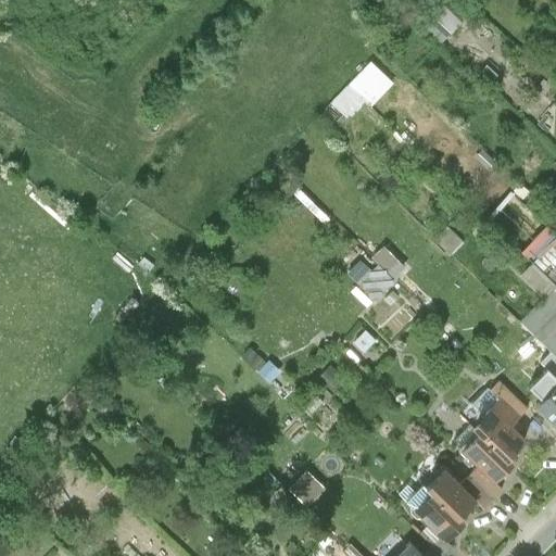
[(419,23),(440,43),(450,34),(428,13),(419,23)]
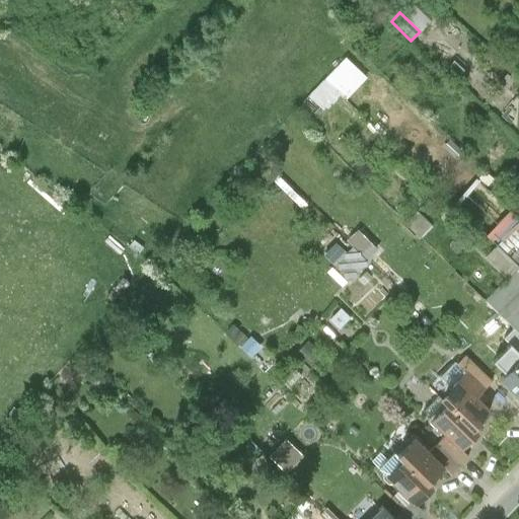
[(347,55),(326,76),(342,90),(349,97),(369,76),(347,55)]
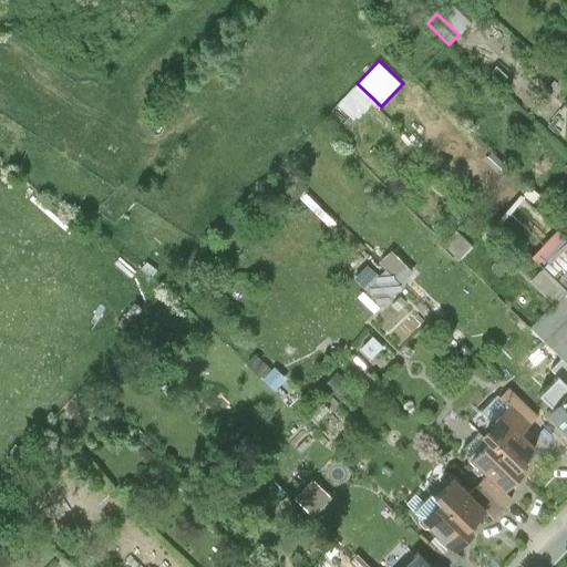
[(506,78),(495,66),(487,75),(498,86),(506,78)]
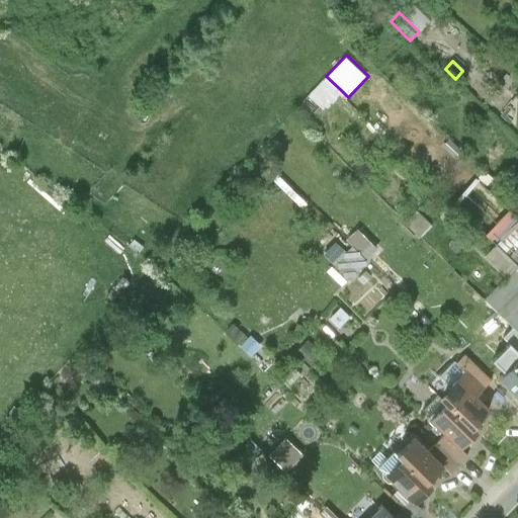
[(319,114),(341,90),(326,76),(304,100),(319,114)]
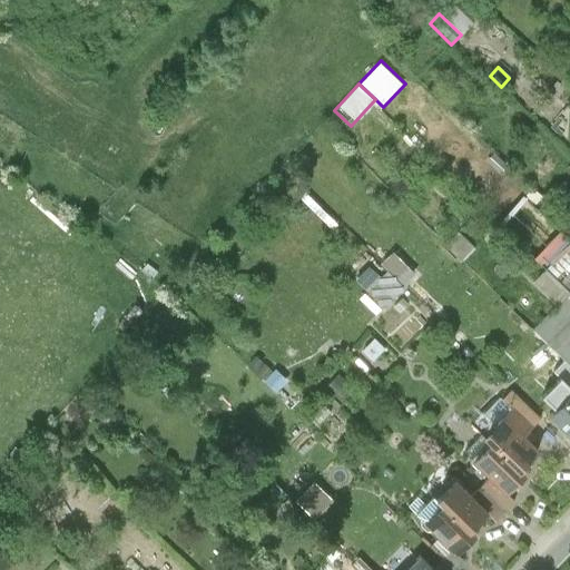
[(514,239),(539,216),(517,193),(492,217),(514,239)]
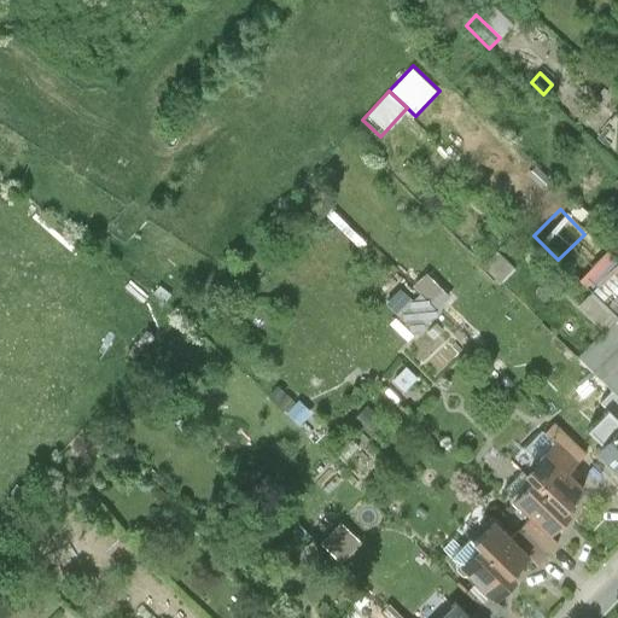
[(617,268),(617,267),(592,292),(617,318),(617,268)]
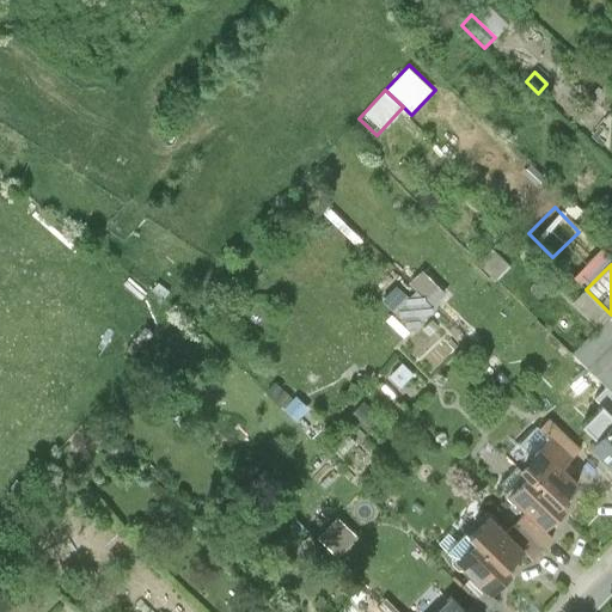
[(611,314),(586,289),(573,304),(598,328),(611,314)]
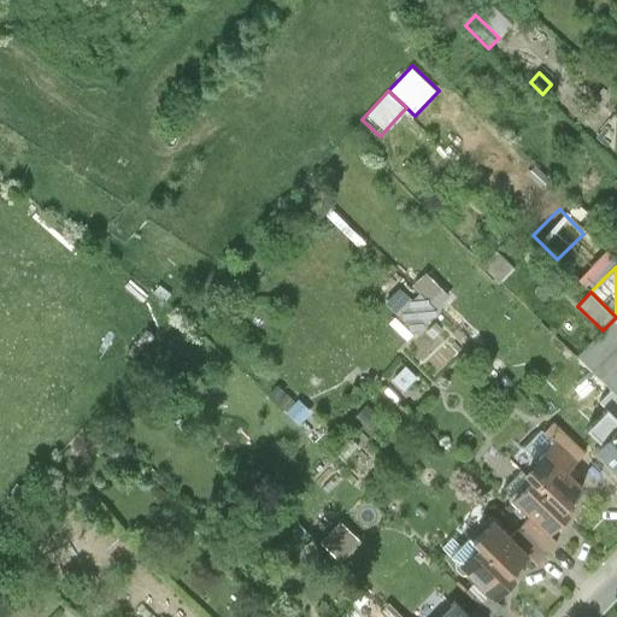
[(438,311),(421,295),(399,316),(416,333),(438,311)]
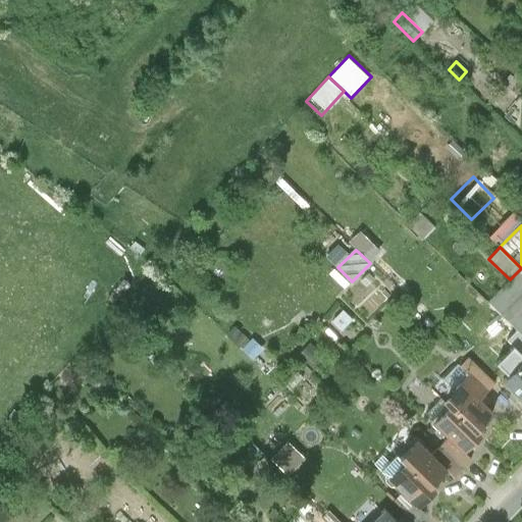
[(510,279),(487,303),(516,330),(521,336),(521,268),(510,279)]
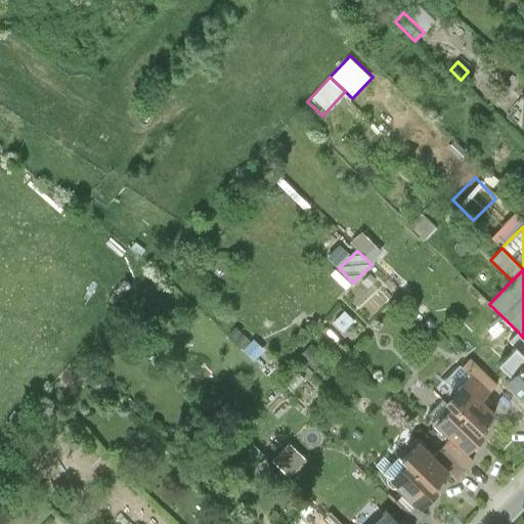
[(523,338),(518,332),(508,342),(523,357),(523,338)]
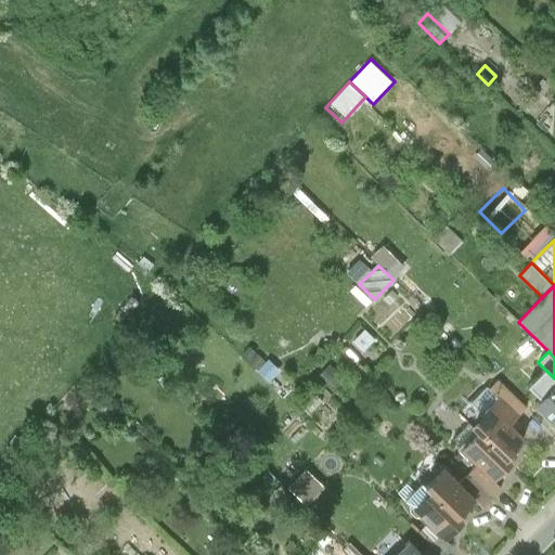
[(527,408),(498,378),(489,388),(501,399),(518,416),(527,408)]
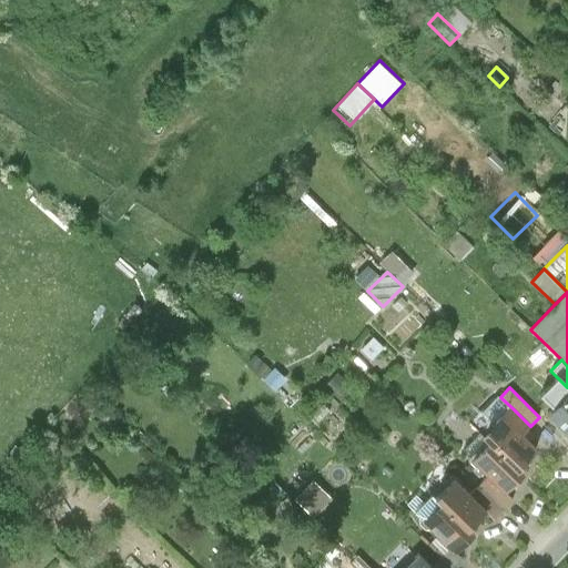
[(486,435),(490,440),(517,467),(536,448),(521,435),(530,426),(513,408),(486,435)]
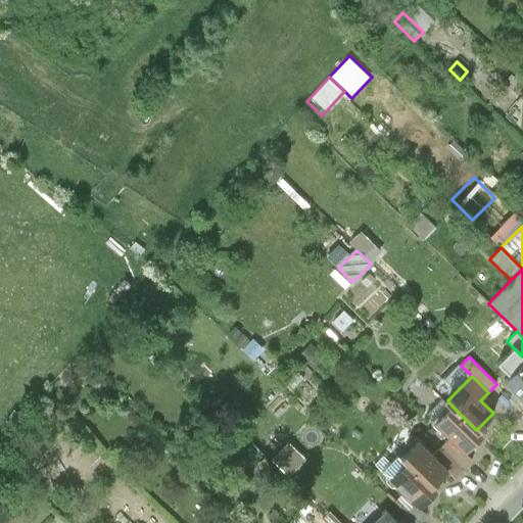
[(522,412),(522,384),(518,380),(505,393),(522,412)]
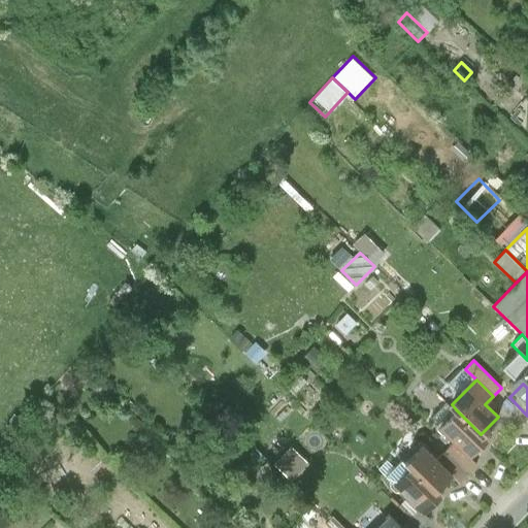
[(485,438),(481,434),(456,409),(439,426),(455,442),(468,455),(485,438)]
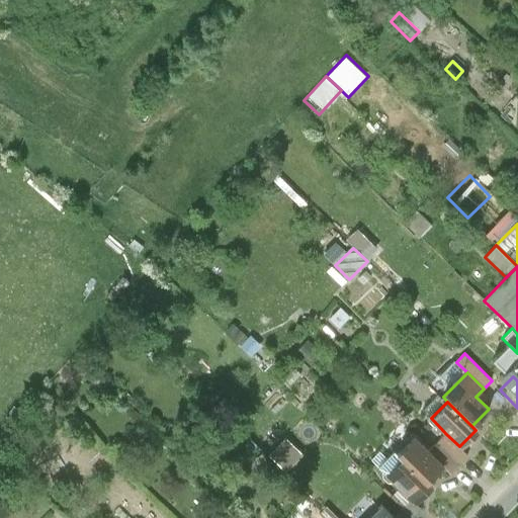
[(468,455),(459,446),(446,434),(428,451),(441,464),(450,473),(468,455)]
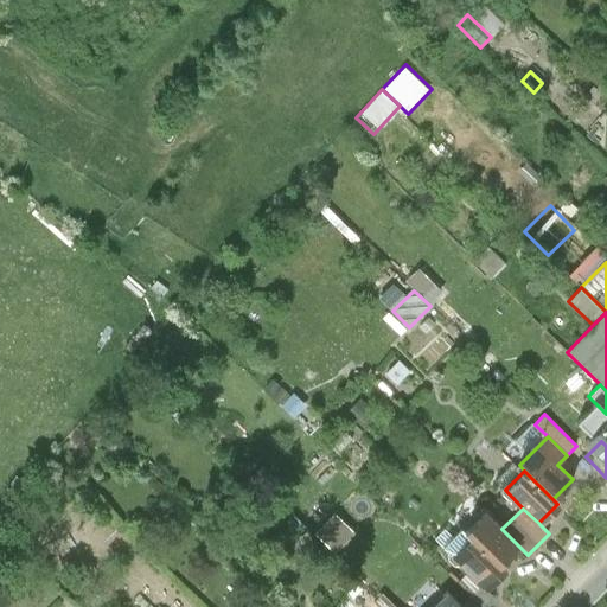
[(464,530),(470,536),(498,564),(517,544),(502,529),(484,511),(464,530)]
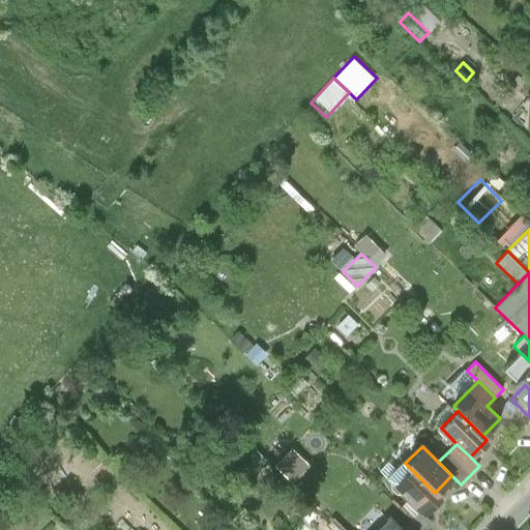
[(440,498),(435,493),(410,468),(394,484),(409,498),(424,514),(440,498)]
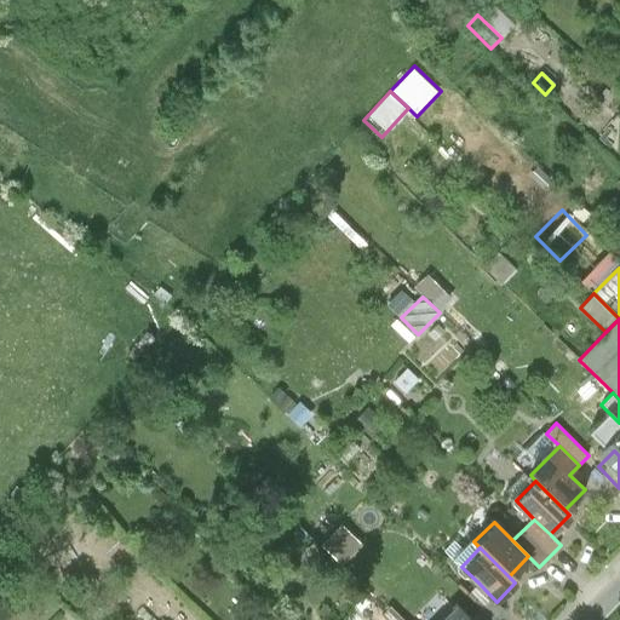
[(478,583),(468,593),(482,606),(495,619),(498,619),(506,612),(497,602),(478,583)]
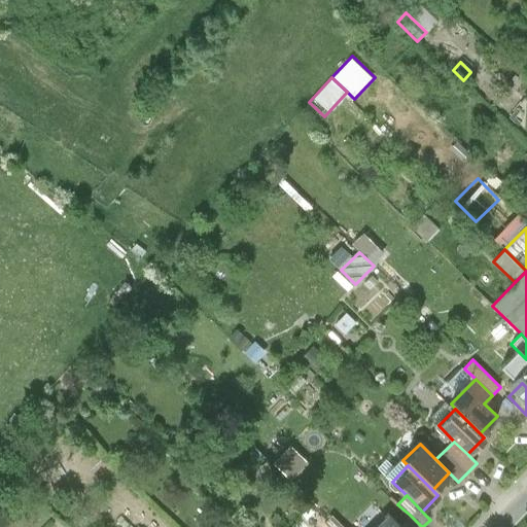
[(400,525),(410,515),(397,504),(391,498),(382,507),(390,515),(400,525)]
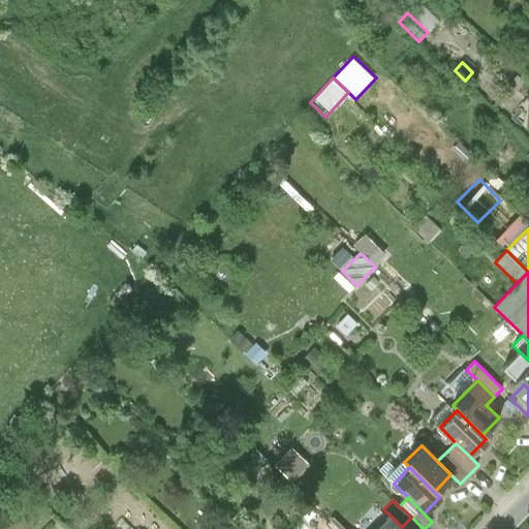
[(379,528),(403,528),(402,527),(392,517),(379,528)]
